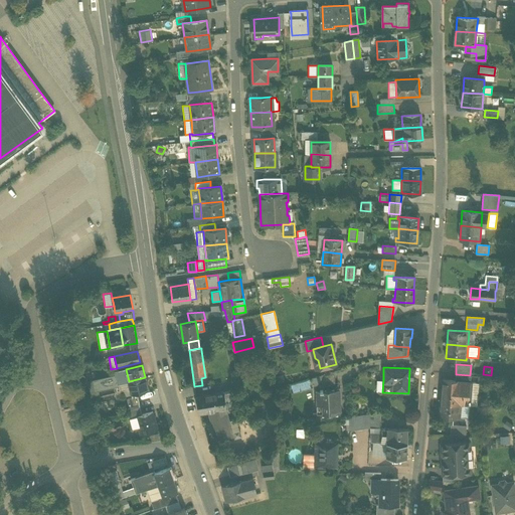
[(129,381),(126,369),(123,369),(117,373),(117,376),(119,383),(129,381)]
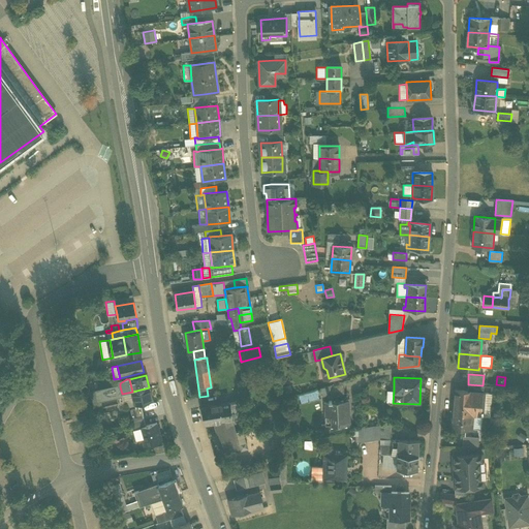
[(97,381),(88,383),(89,391),(98,389),(97,381)]
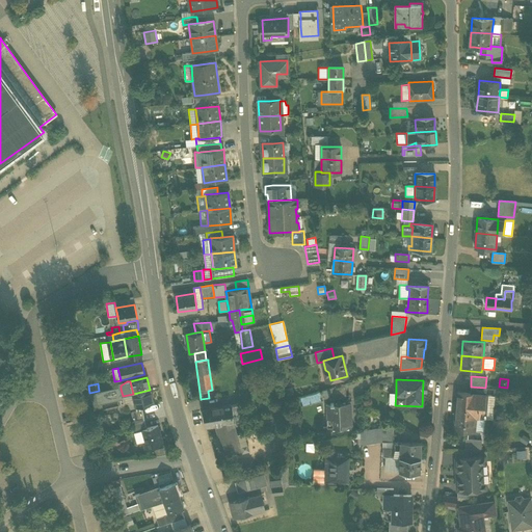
[(331,387),(331,396),(346,396),(345,383),(331,387)]
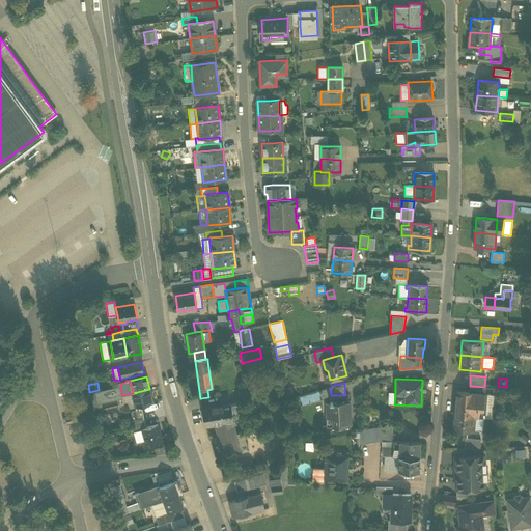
[(331,395),(331,386),(322,389),(324,397),(331,395)]
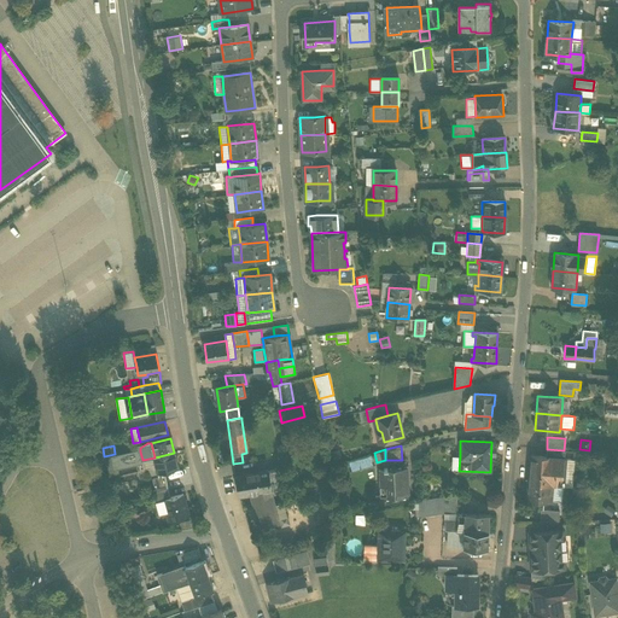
[(123,455),(126,465),(143,460),(140,452),(123,455)]
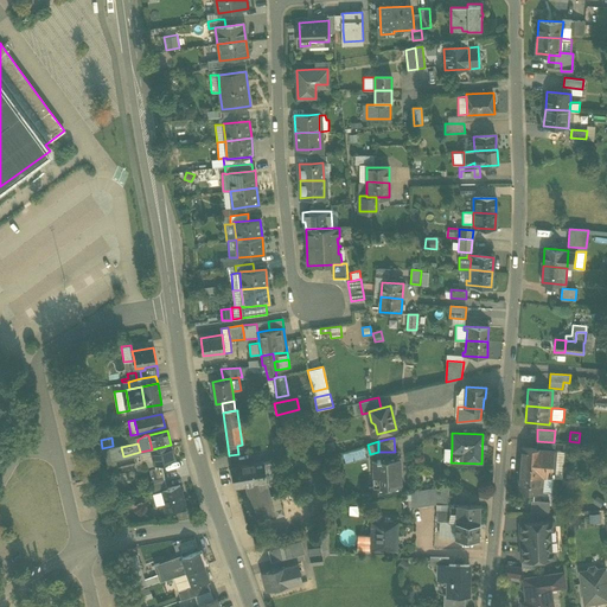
[(173,459),(171,445),(152,449),(153,458),(155,464),(161,462),(173,459)]
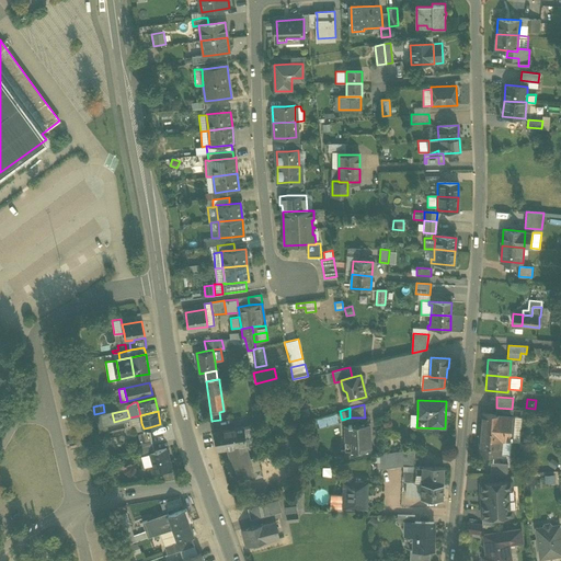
[(114,422),(112,413),(95,418),(98,425),(114,422)]
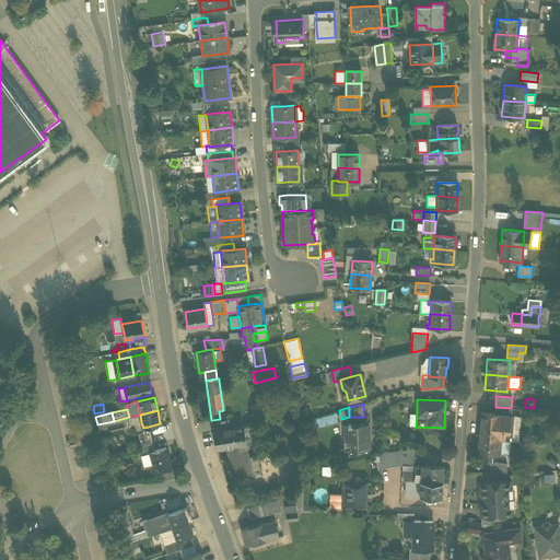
[(480,412),(478,438),(501,440),(509,440),(511,415),(494,413),(480,412)]
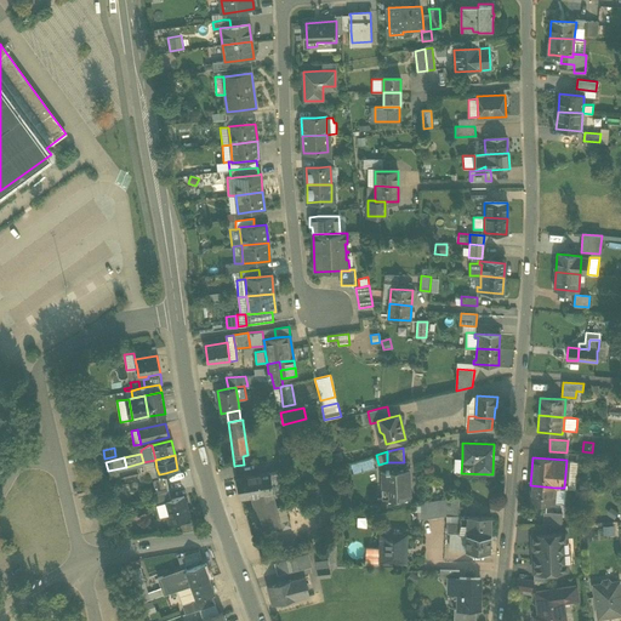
[(149,469),(157,468),(155,460),(143,462),(146,471),(149,469)]
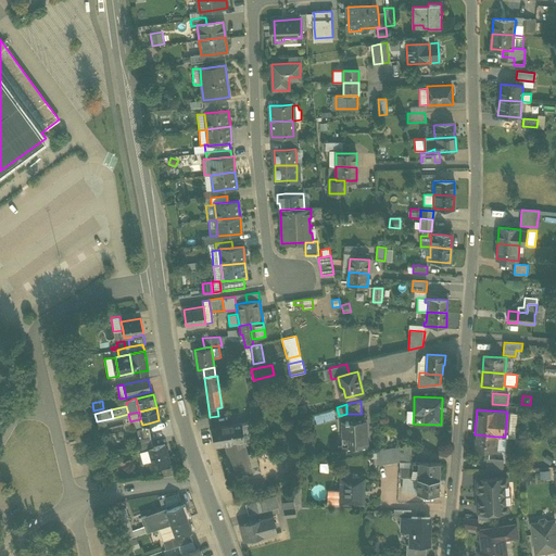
[(505,437),(507,437),(515,438),(517,413),(507,412),(505,437)]
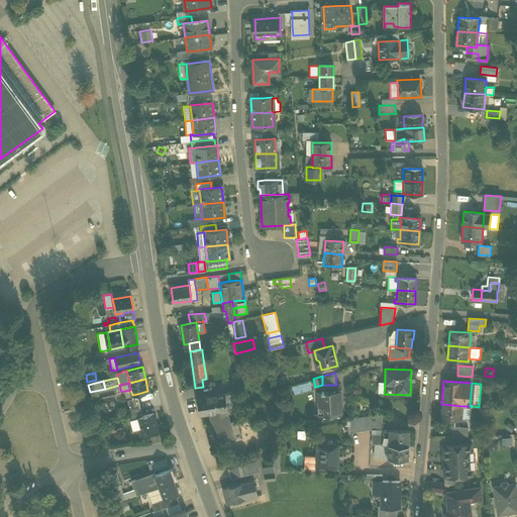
[(316,392),(317,415),(322,415),(339,414),(340,414),(339,391),(316,392)]
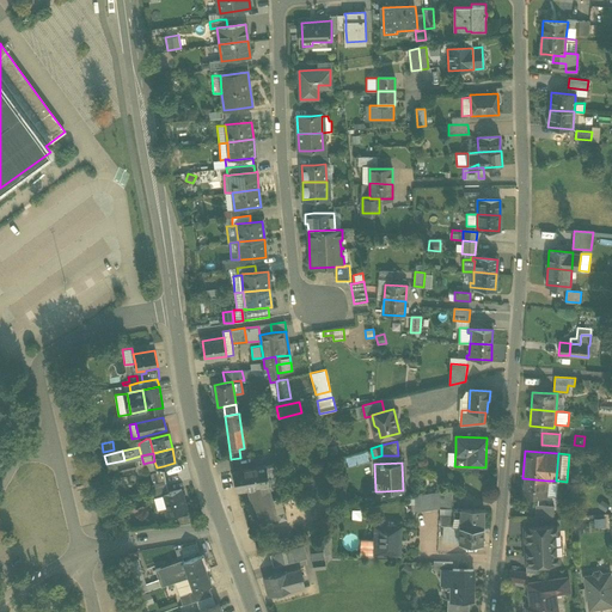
[(117,464),(109,466),(111,476),(120,473),(117,464)]
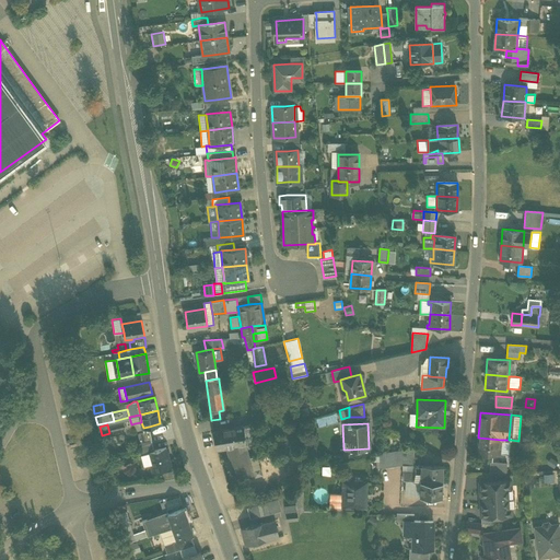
[(243,427),(245,445),(255,444),(252,424),(243,427)]
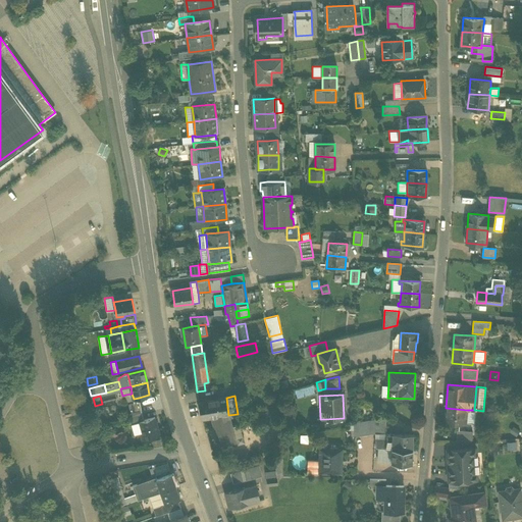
[(201,419),(211,417),(228,415),(226,398),(198,402),(201,419)]
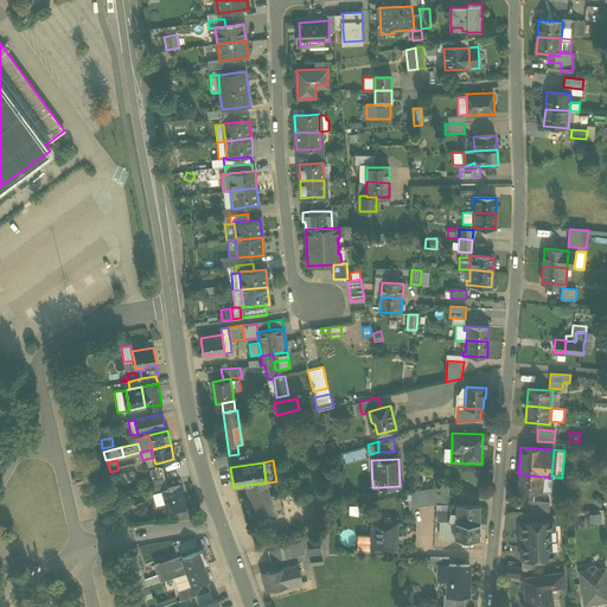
[(152,477),(153,484),(165,480),(164,473),(152,477)]
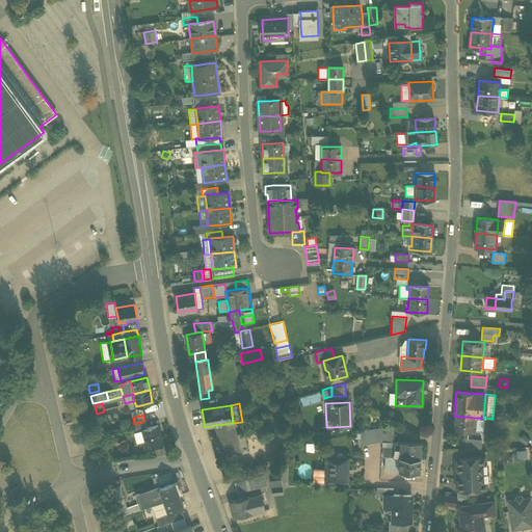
[(475,432),(476,418),(454,416),(453,430),(475,432)]
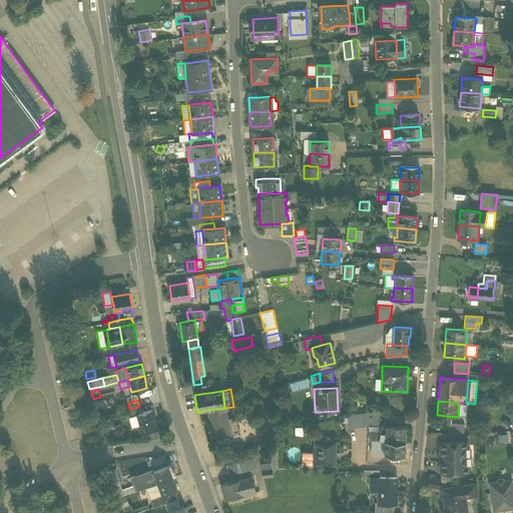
[(106,413),(104,403),(94,405),(97,415),(106,413)]
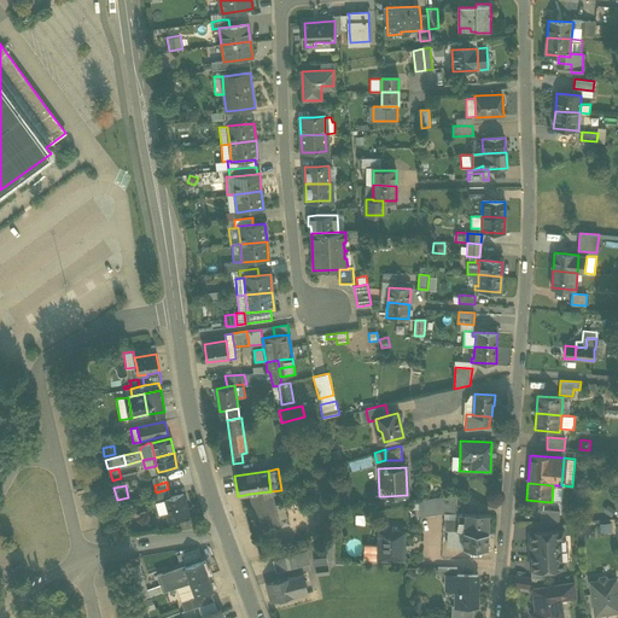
[(552,502),(561,503),(564,485),(561,485),(553,485),(552,502)]
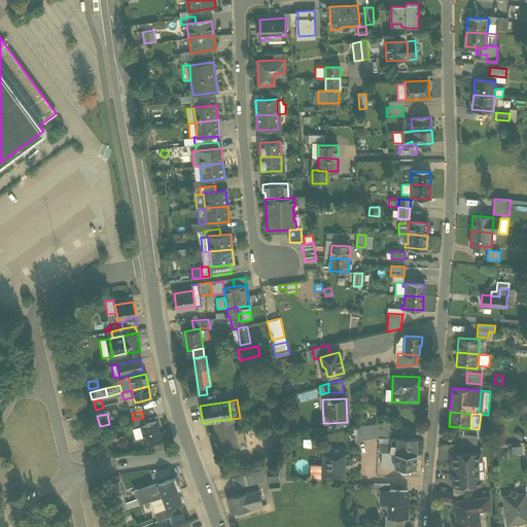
[(145,424),(143,417),(133,420),(135,427),(141,426),(141,425),(145,424)]
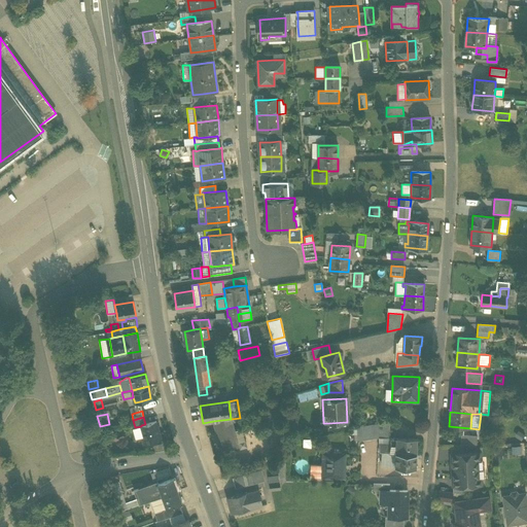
[(213,421),(216,431),(234,427),(231,419),(213,421)]
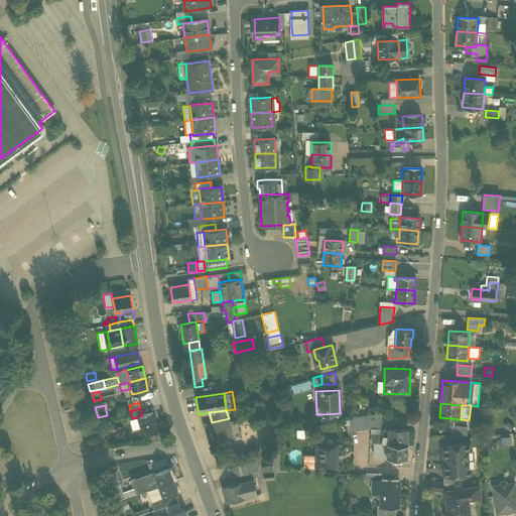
[(138,428),(140,434),(142,433),(143,434),(158,429),(152,412),(142,415),(138,416),(138,417),(141,427),(138,428)]
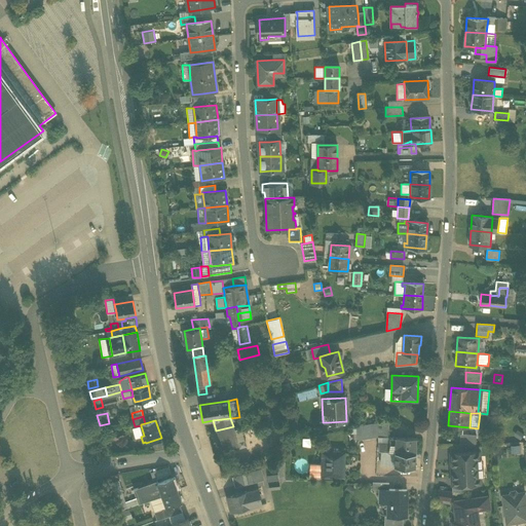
[(377,422),(378,429),(388,429),(388,420),(377,421),(377,422)]
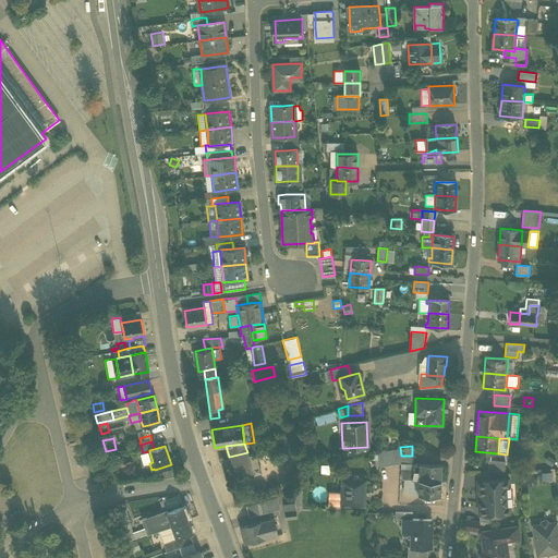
[(377,452),(379,466),(401,462),(401,456),(400,448),(377,452)]
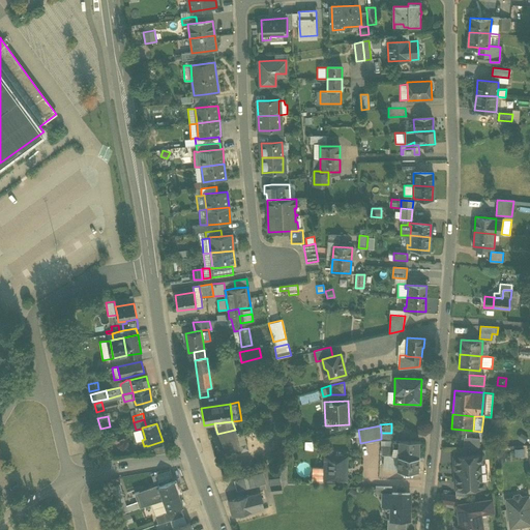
[(142,429),(136,430),(134,431),(137,441),(142,440),(145,439),(142,429)]
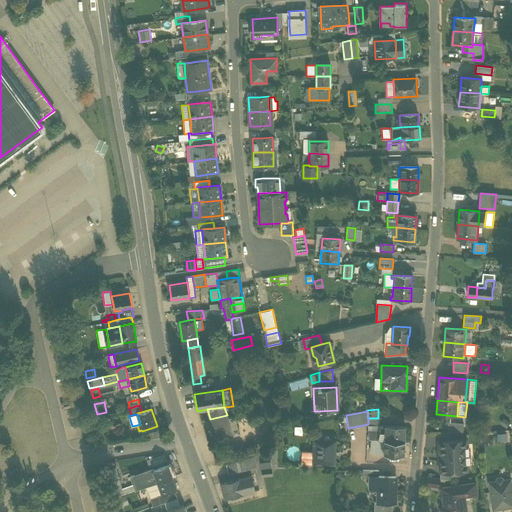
[(228,418),(227,415),(210,419),(215,438),(232,434),(231,430),(238,427),(234,416),(228,418)]
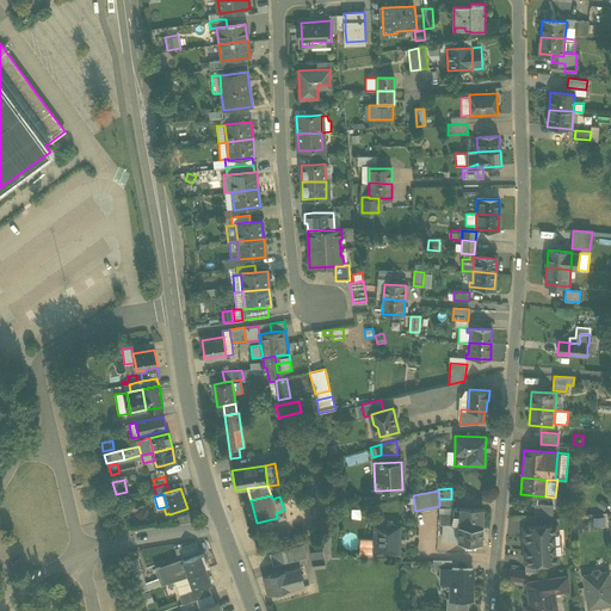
[(609,505),(600,499),(596,506),(604,512),(609,505)]
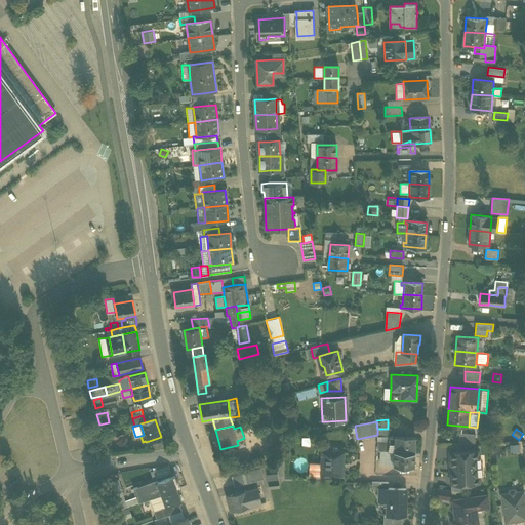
[(459,433),(458,445),(461,445),(474,444),(475,434),(459,433)]
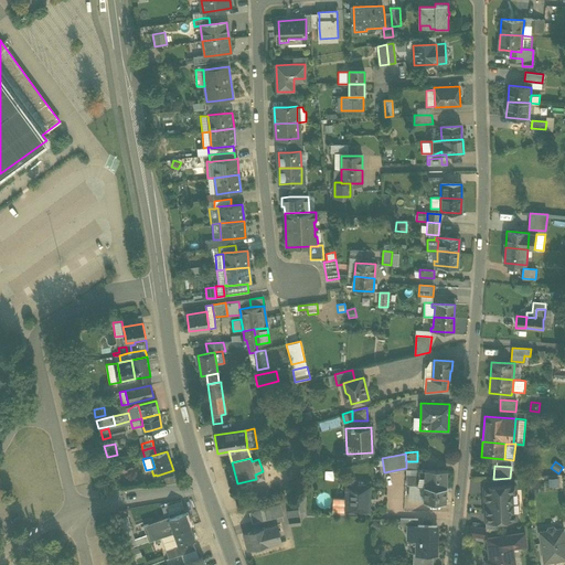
[(334,470),(324,469),(324,479),(334,479),(334,470)]
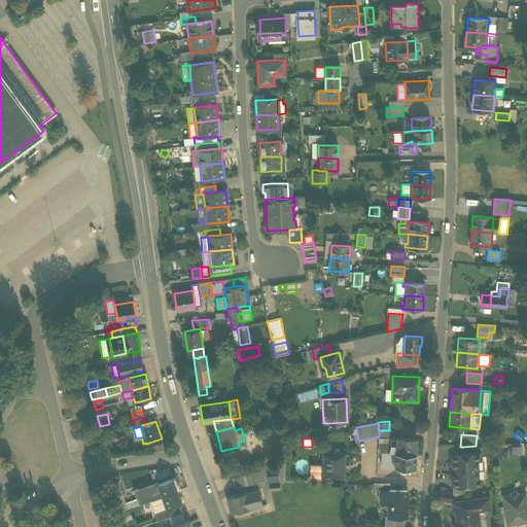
[(396,448),(396,453),(416,454),(417,438),(396,437),(396,448)]
